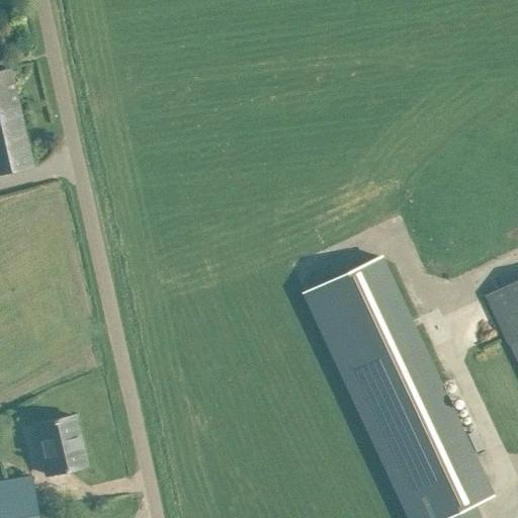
[(10,67),(0,69),(0,173),(32,166),(10,67)]
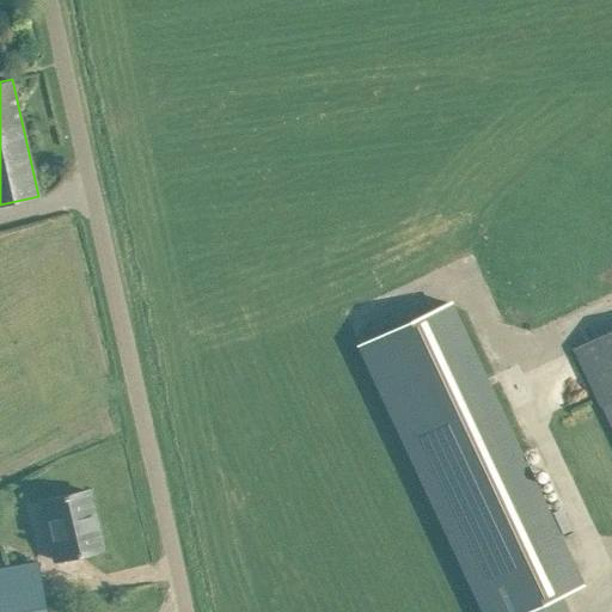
[(567,611),(560,595),(580,586),(447,304),(360,344),(484,611),(567,611)]
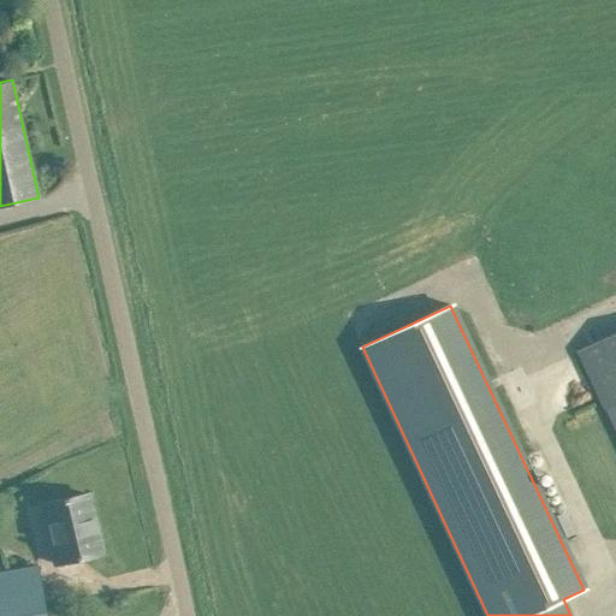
[(615,330),(574,350),(602,408),(603,407),(615,433),(615,330)]
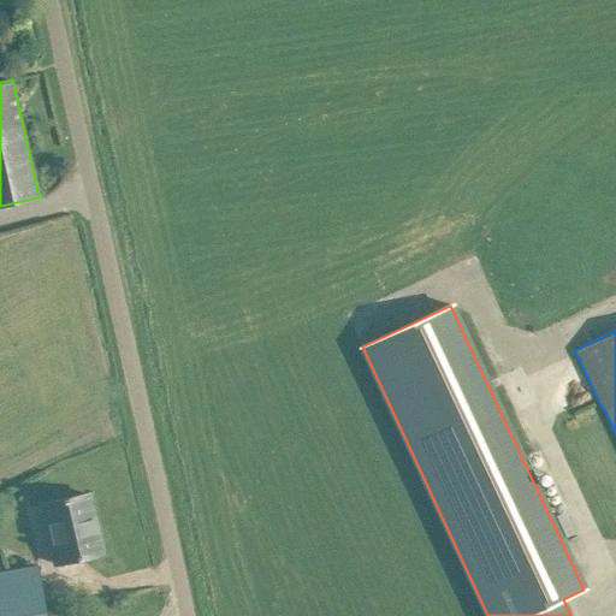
[(87,493),(48,502),(52,522),(48,522),(58,564),(100,555),(87,493)]
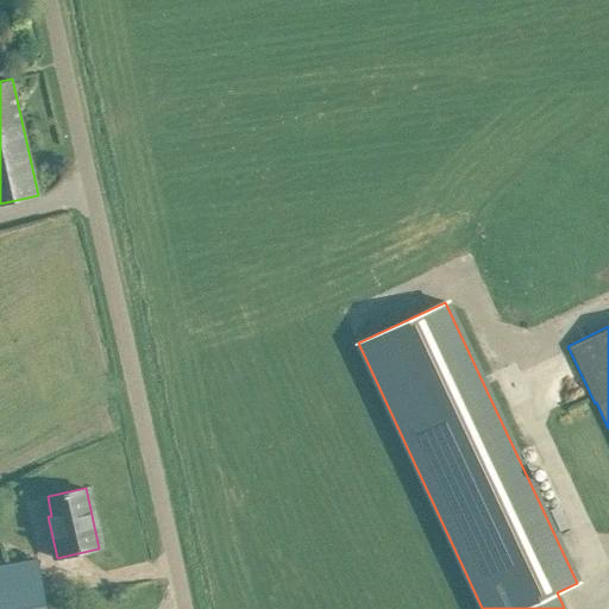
[(46,608),(39,559),(0,565),(0,608),(46,608)]
